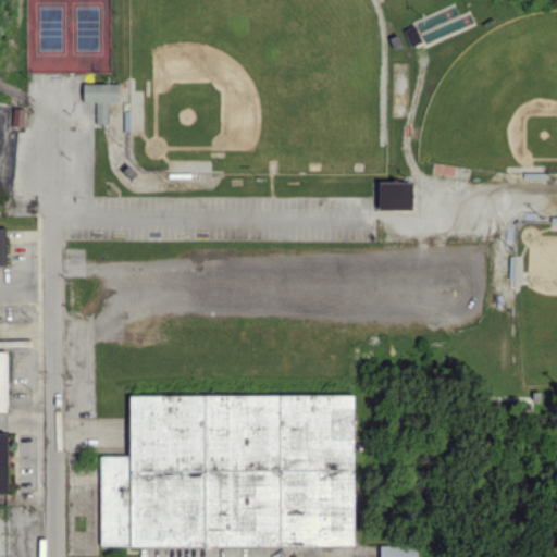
[(420,41),(415,25),(404,28),(408,45),(420,41)]
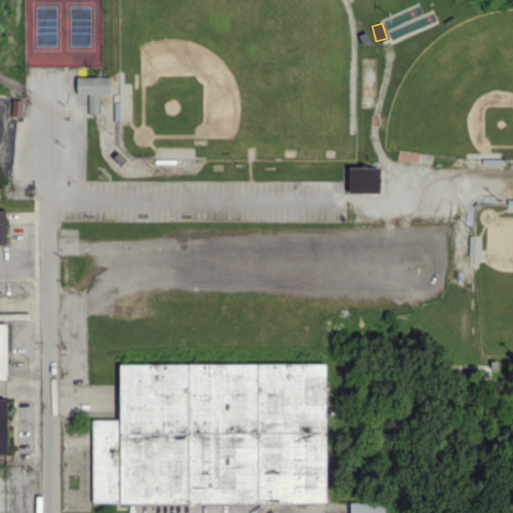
[(109,77),(75,76),(75,93),(87,94),(87,114),(99,114),(99,93),(108,94),(109,77)]
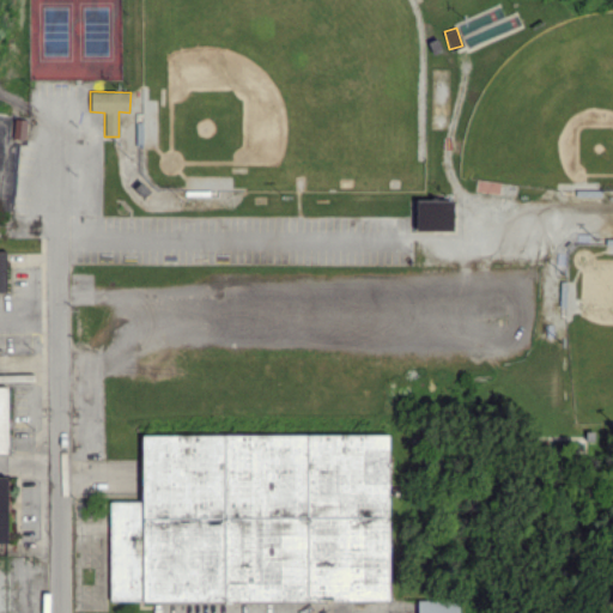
[(453,230),(451,199),(414,200),(416,230),(453,230)]
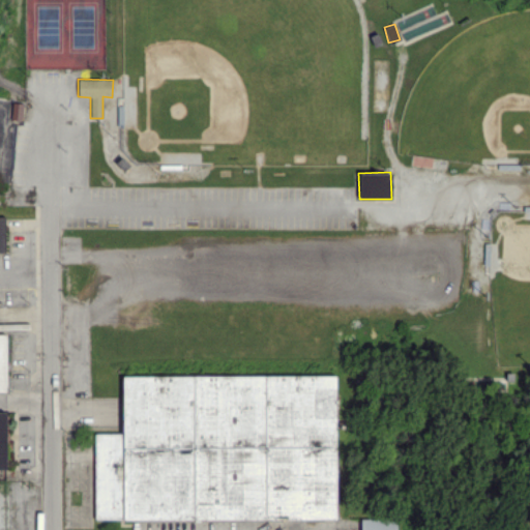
[(335,518),(334,375),(122,376),(122,433),(94,433),(94,519),(335,518)]
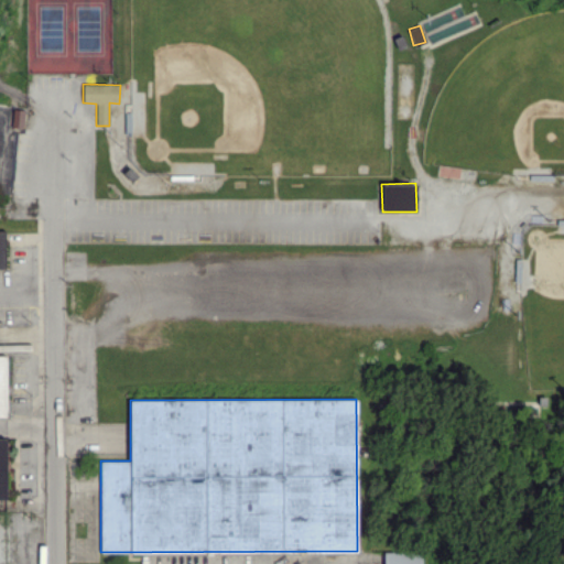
[(382,563),(421,563),(421,551),(382,552),(382,563)]
